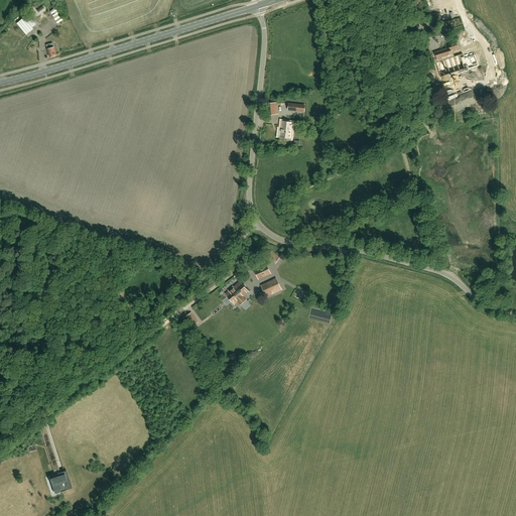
[(55,5),(49,12),(53,16),(60,10),(55,5)]
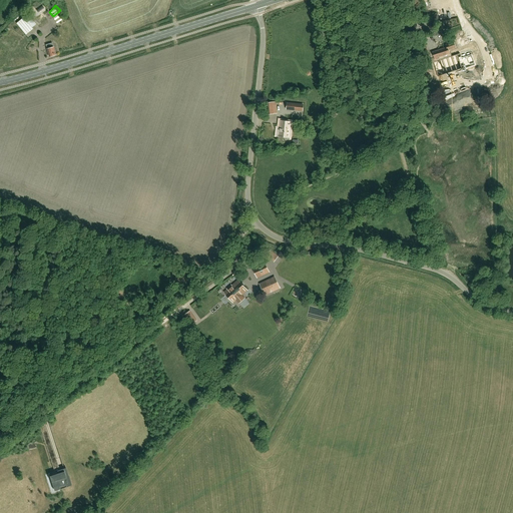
[(33,29),(32,27),(36,24),(24,10),(20,13),(21,14),(23,17),(16,23),(25,35),(33,29)]
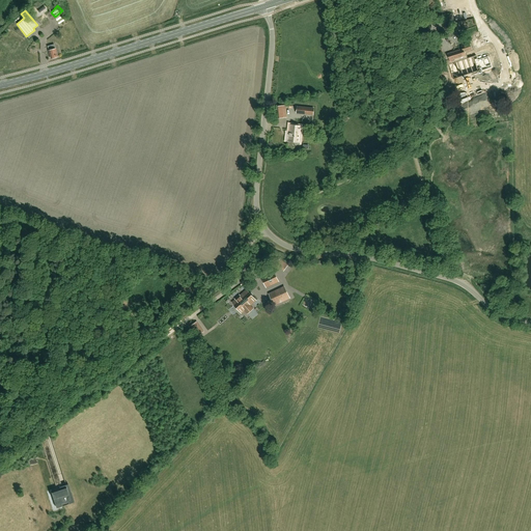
[(58,17),(52,21),(57,28),(63,24),(58,17)]
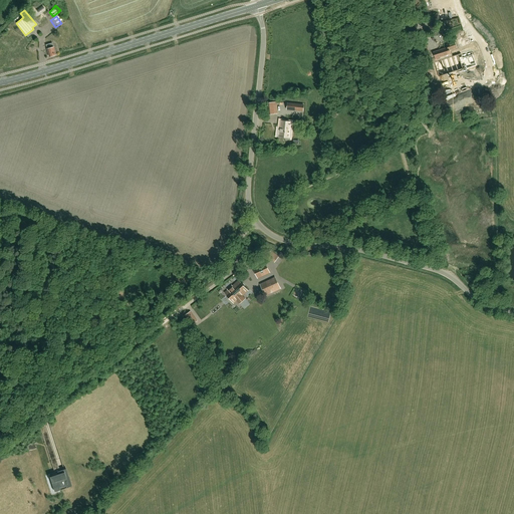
[(448,47),(433,52),(435,58),(450,53),(449,50),(456,48),(454,42),(447,44),(448,47)]
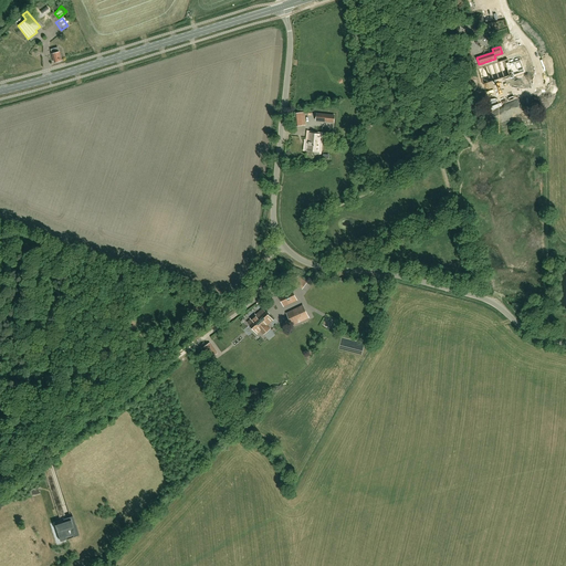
[(58,48),(51,50),(52,54),(54,63),(62,60),(59,52),(58,48)]
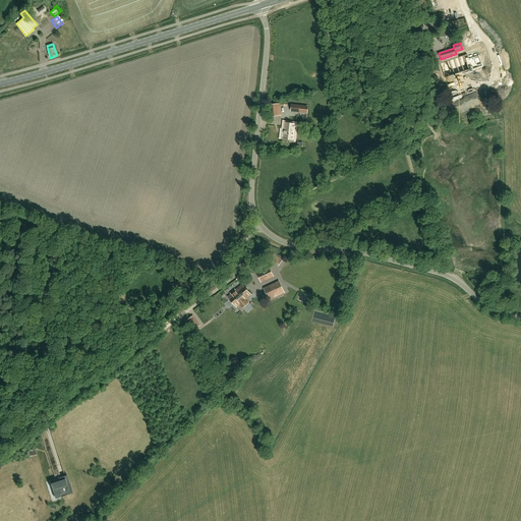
[(454,63),(453,60),(443,63),(447,74),(463,69),(462,67),(467,65),(468,67),(470,66),(471,69),(474,68),(482,66),(478,55),(468,58),(468,57),(465,58),(465,59),(454,63)]
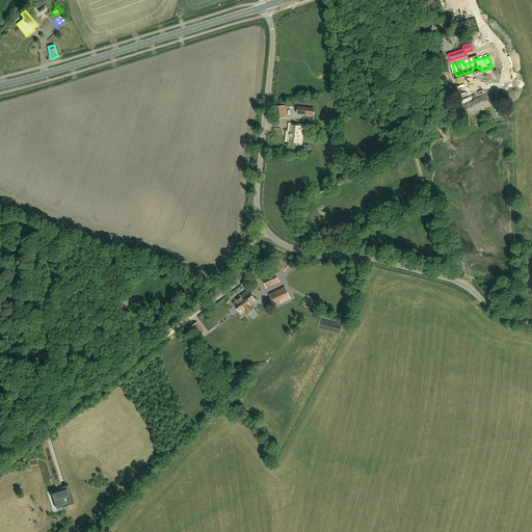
[(290,136),(289,135),(288,141),(300,142),(302,126),(291,125),(290,136)]
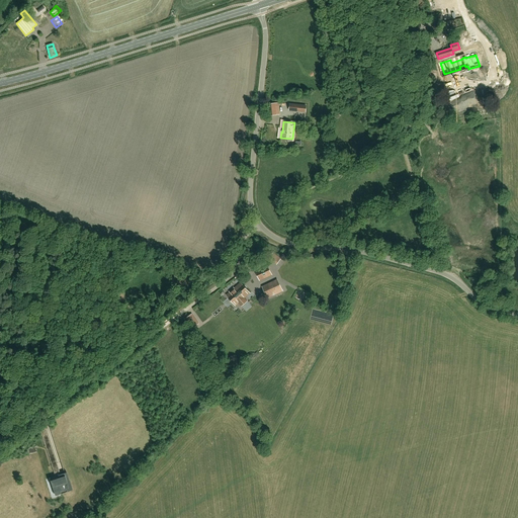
[(273,253),(269,258),(276,264),(280,259),(273,253)]
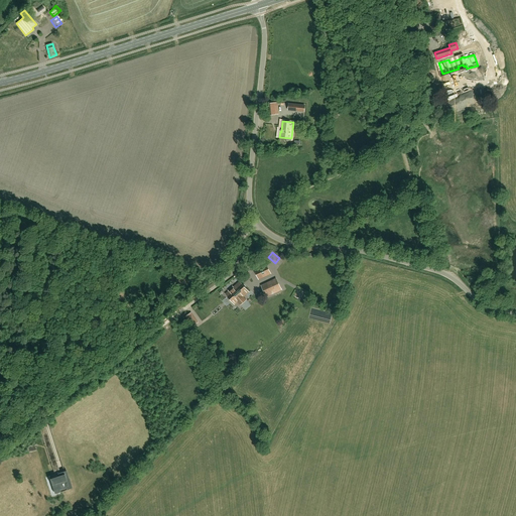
[(270,273),(266,264),(254,270),(259,279),(270,273)]
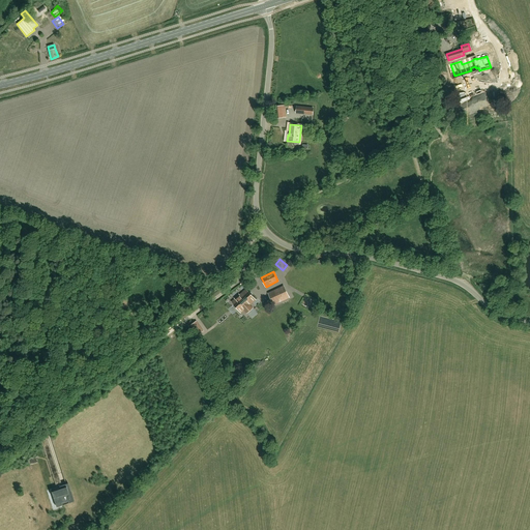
[(268,293),(274,305),(290,298),(284,286),(268,293)]
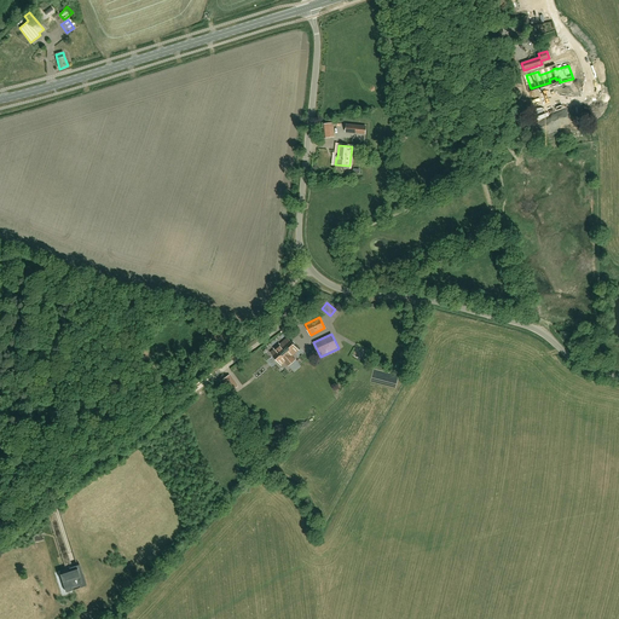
[(273,348),(275,350),(271,352),(282,364),(285,360),(289,364),(294,360),(290,357),(298,351),(287,339),(279,345),(279,343),(273,348)]
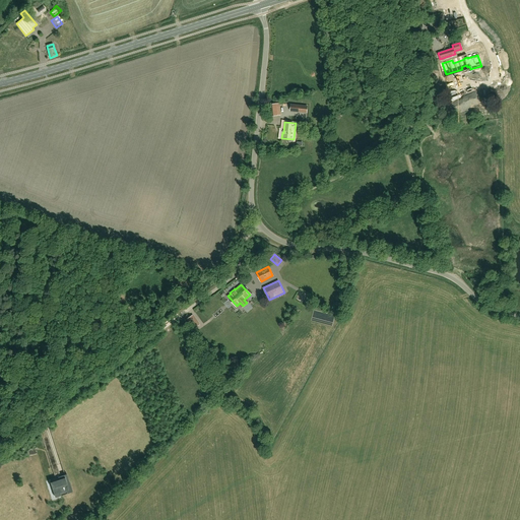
[(249,301),(243,307),(248,311),(254,305),(249,301)]
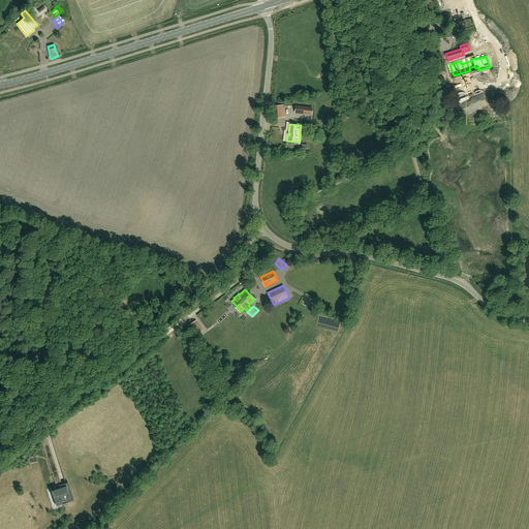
[(194,318),(201,329),(206,325),(198,316),(194,318)]
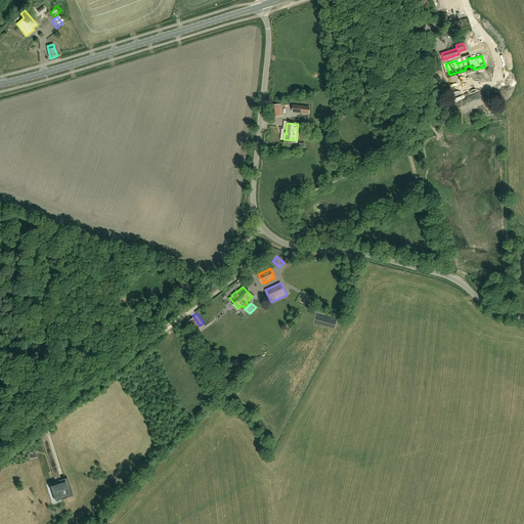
[(198,324),(193,317),(188,321),(192,328),(198,324)]
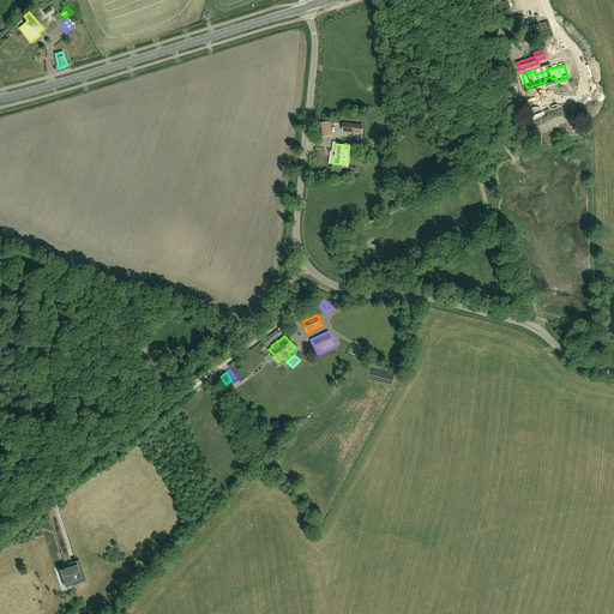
[(86,581),(79,560),(72,563),(73,564),(72,564),(71,559),(70,559),(70,560),(65,561),(64,561),(66,566),(59,569),(65,588),(72,585),(72,583),(78,581),(79,583),(86,581)]
